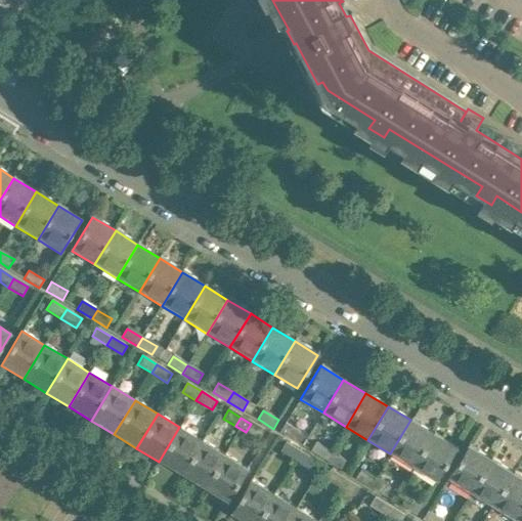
[(412,467),(432,434),(410,420),(390,453),(412,467)]
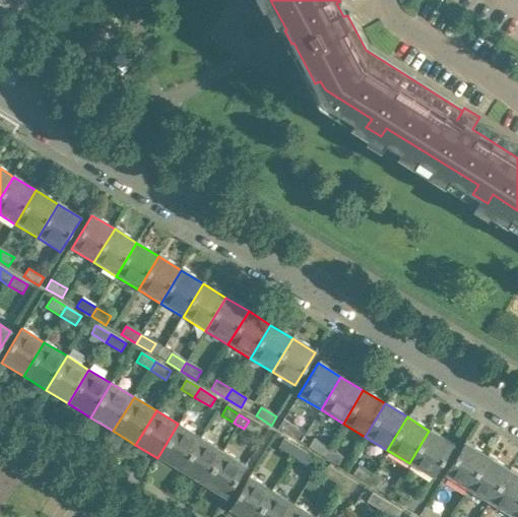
[(249,421),(244,429),(257,437),(262,429),(249,421)]
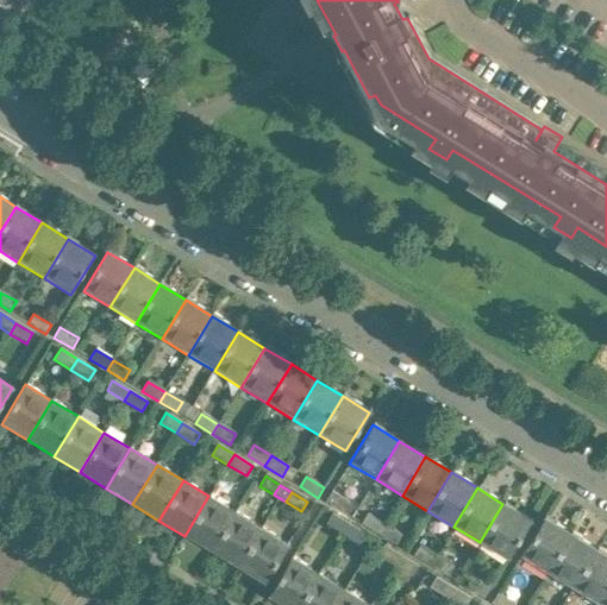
[(350,503),(332,492),(325,503),(344,514),(350,503)]
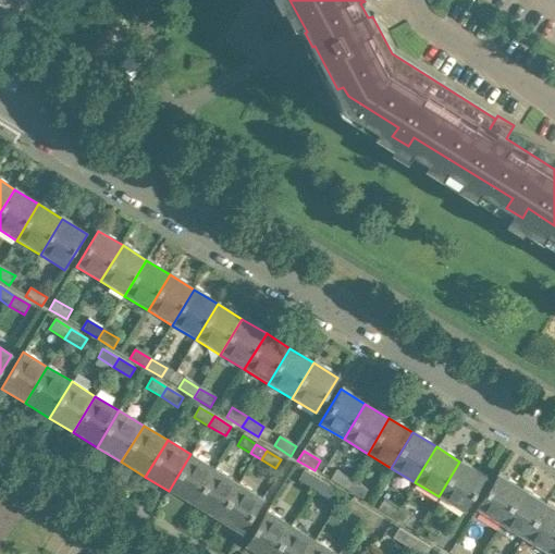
[(193,505),(214,469),(190,454),(169,491),(193,505)]
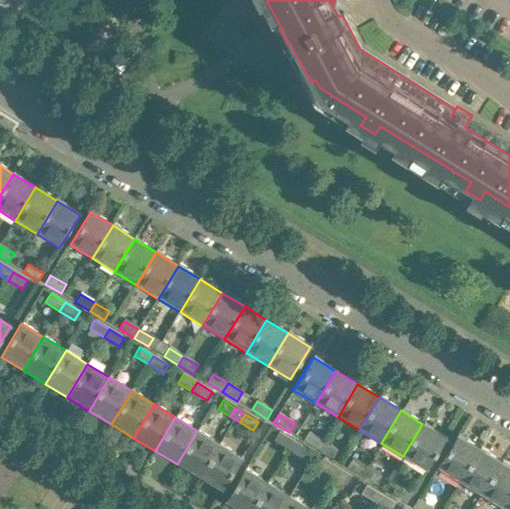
[(426,470),(446,438),(422,424),(403,456),(426,470)]
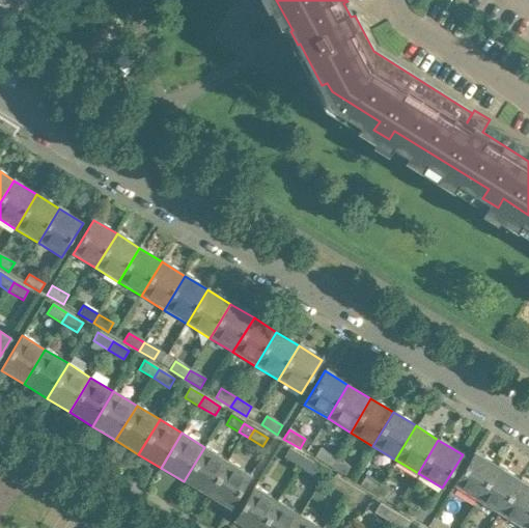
[(206,496),(228,461),(204,447),(184,481),(206,496)]
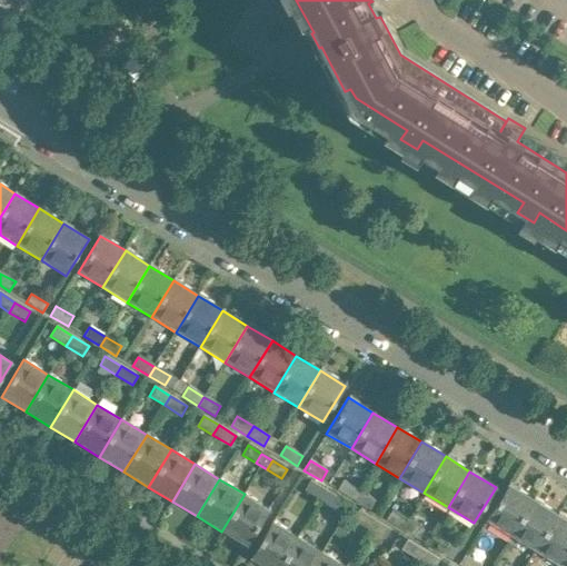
[(319,500),(326,490),(310,482),(305,492),(319,500)]
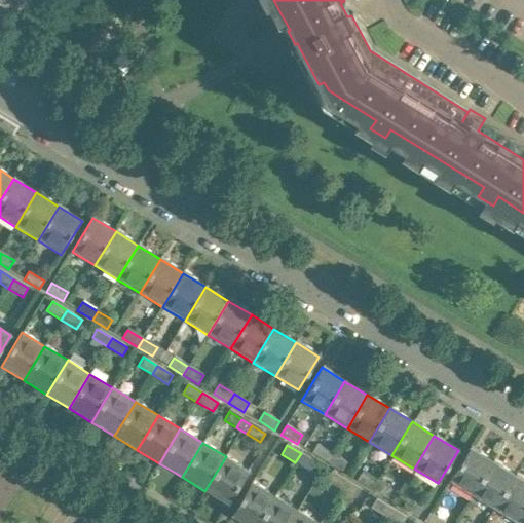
[(327,462),(332,453),(317,445),(312,453),(327,462)]
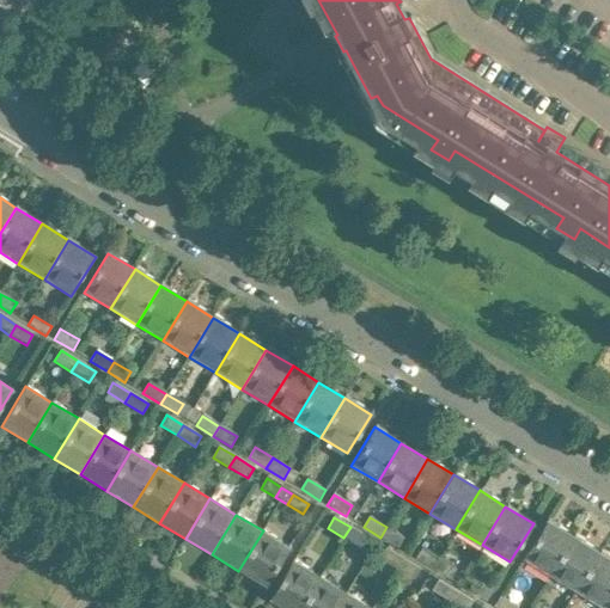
[(551,576),(574,538),(546,521),(523,558),(551,576)]
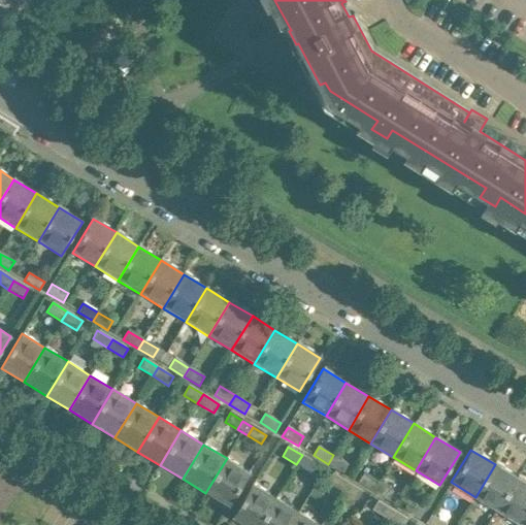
[(319,465),(302,455),(296,464),(313,473),(319,465)]
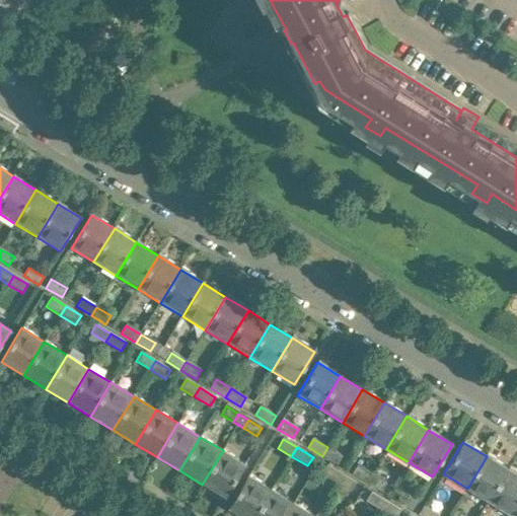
[(343,457),(327,447),(322,456),(338,465),(343,457)]
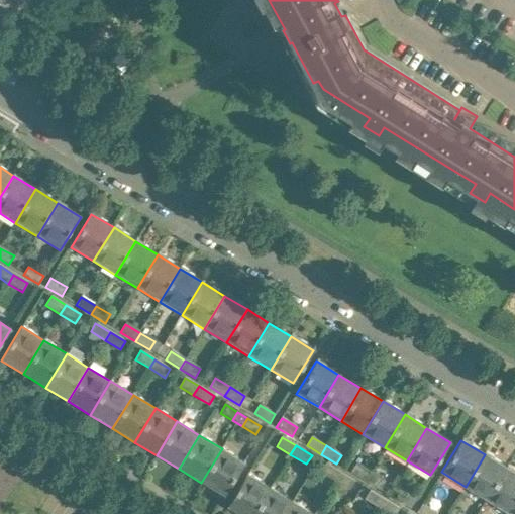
[(224,497),(244,463),(222,448),(201,483),(224,497)]
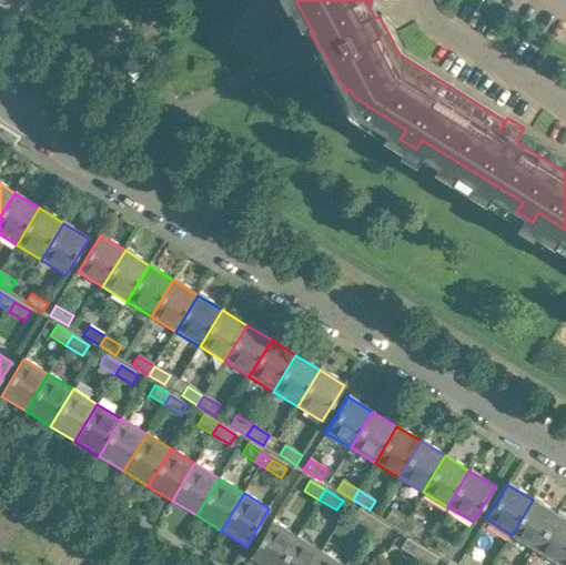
[(535,550),(557,514),(533,500),(512,535),(535,550)]
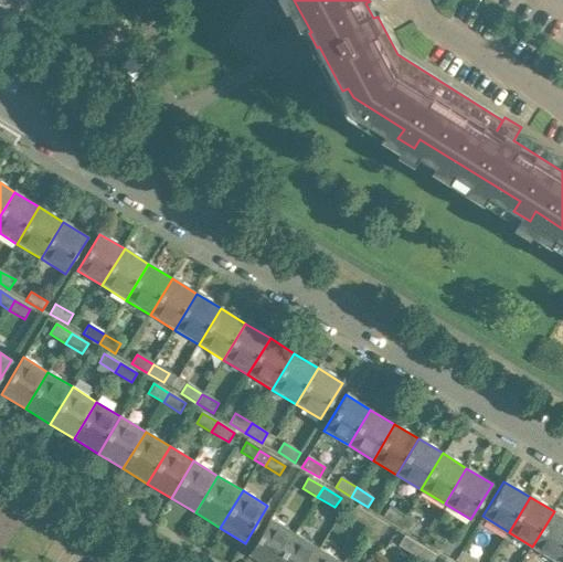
[(365,526),(371,517),(357,507),(350,517),(365,526)]
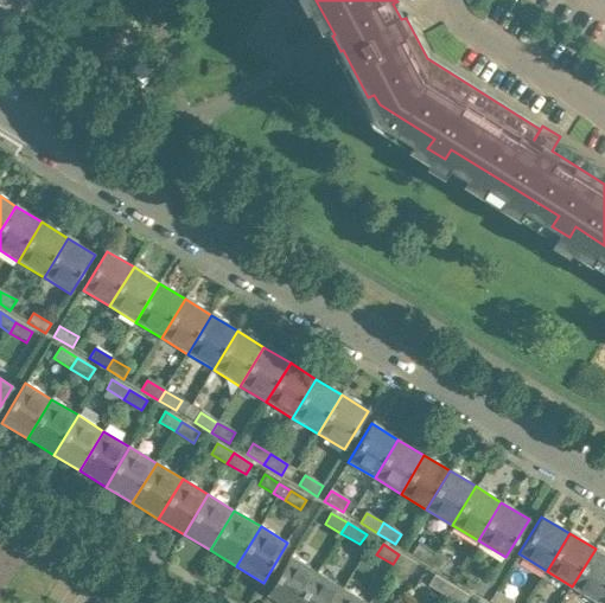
[(428,564),(434,553),(418,544),(412,555),(428,564)]
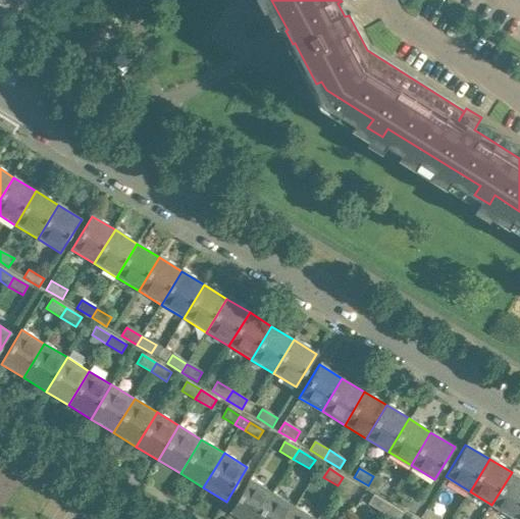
[(514,518),(519,508),(519,477),(512,472),(491,505),(514,518)]
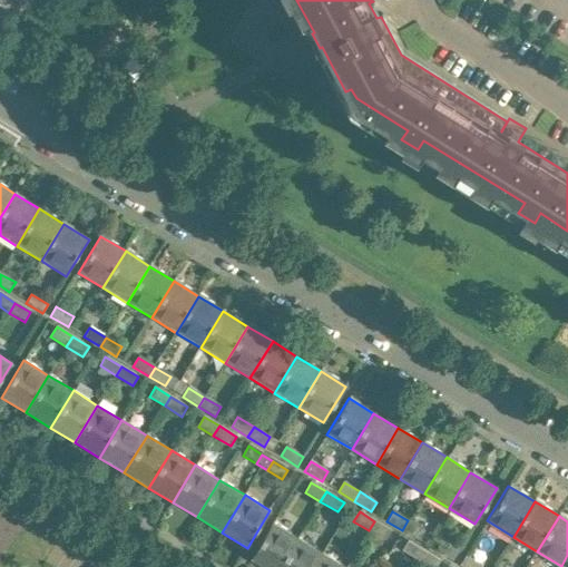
[(426,531),(408,520),(402,530),(419,541),(426,531)]
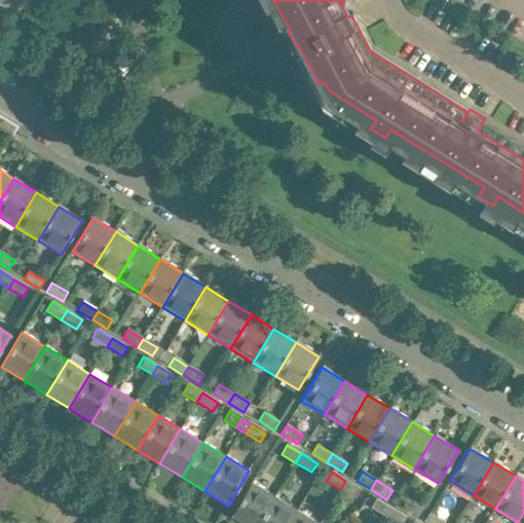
[(362,490),(345,481),(340,489),(356,499),(362,490)]
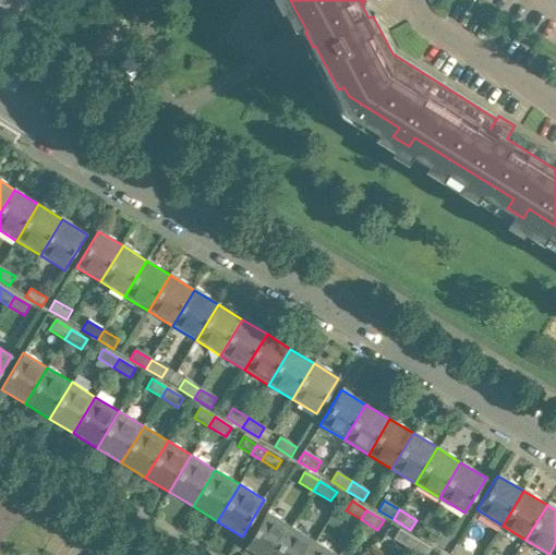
[(274,554),(291,527),(267,511),(244,547),(256,554),(274,554)]
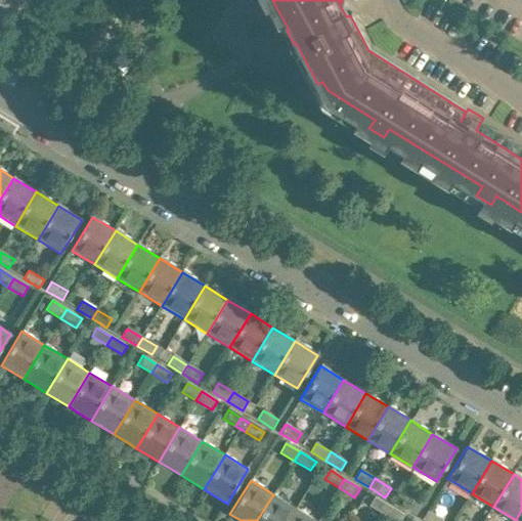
[(288,520),(296,508),(273,494),(257,520),(288,520)]
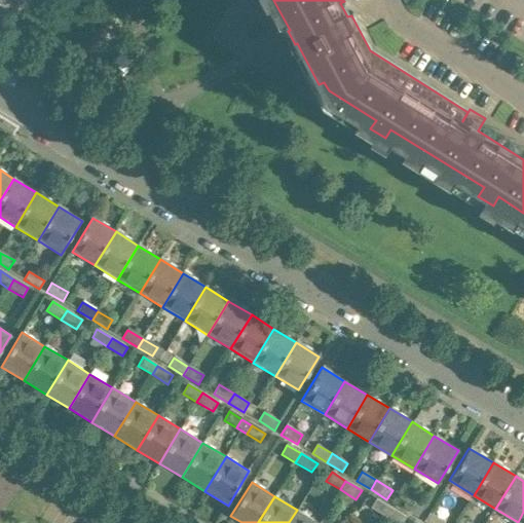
[(385,517),(390,509),(376,499),(371,509),(385,517)]
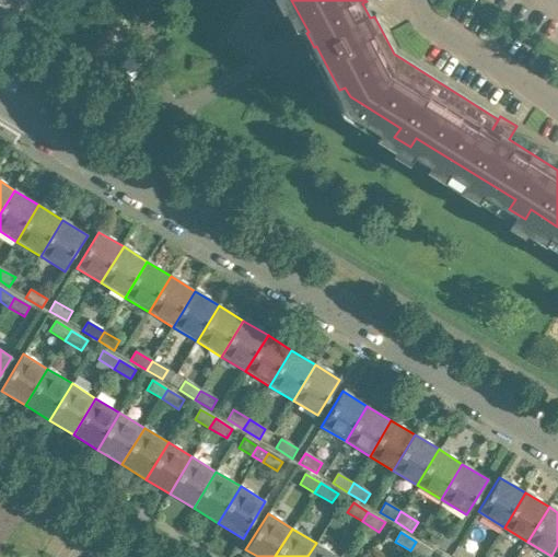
[(451,543),(434,533),(429,542),(445,553),(451,543)]
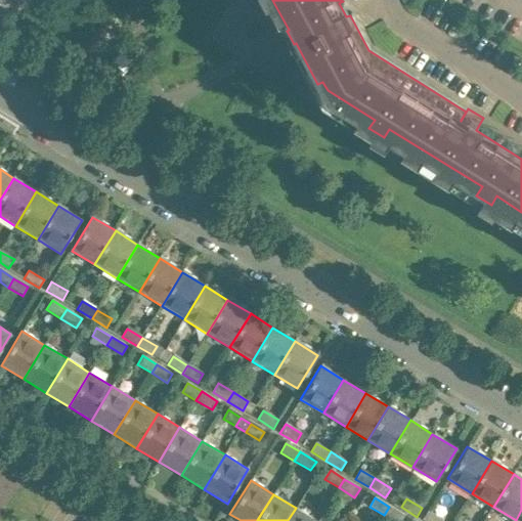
[(401,520),(404,516),(389,507),(384,515),(393,520),(401,520)]
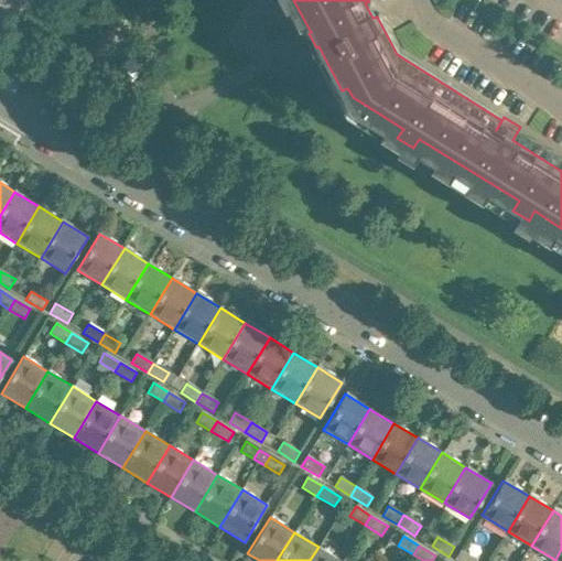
[(339,560),(319,547),(310,560),(339,560)]
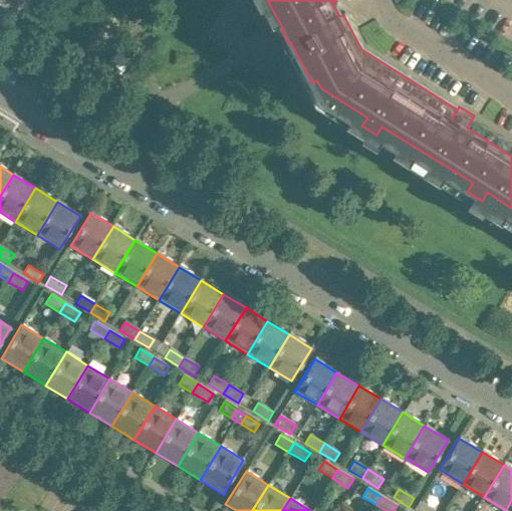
[(434,510),(420,502),(415,510),(434,510)]
